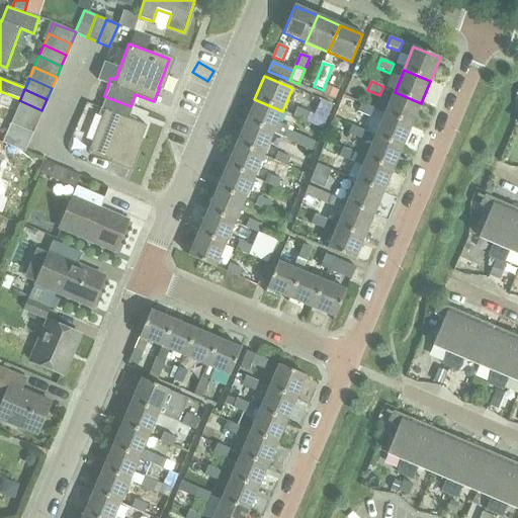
[(395,92),(384,114),(412,125),(421,103),(395,92)]
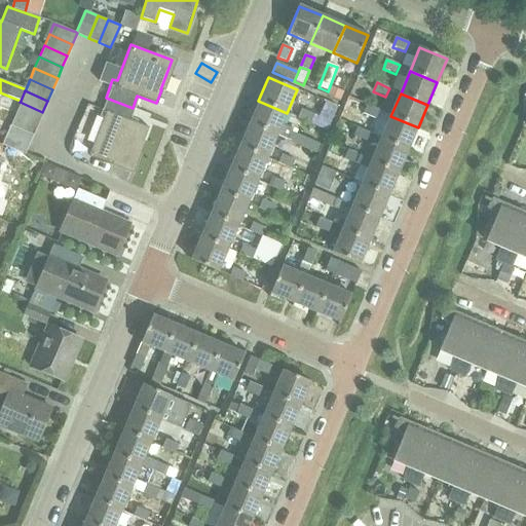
[(133,108),(106,98),(99,116),(103,118),(88,154),(129,170),(141,140),(142,141),(147,127),(127,120),(133,108)]
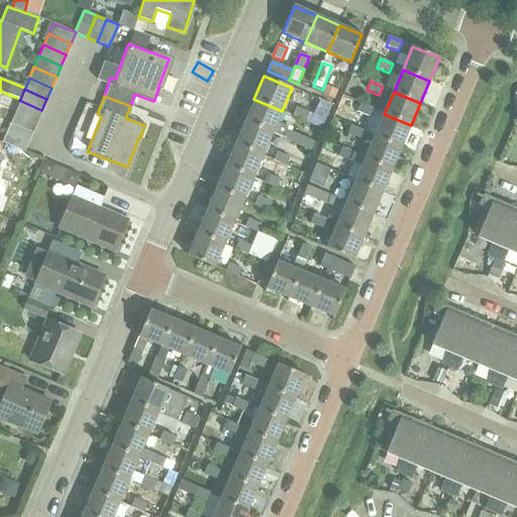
[(253,99),(243,121),(273,133),(311,150),(315,142),(288,130),(289,127),(278,122),(282,111),(253,99)]
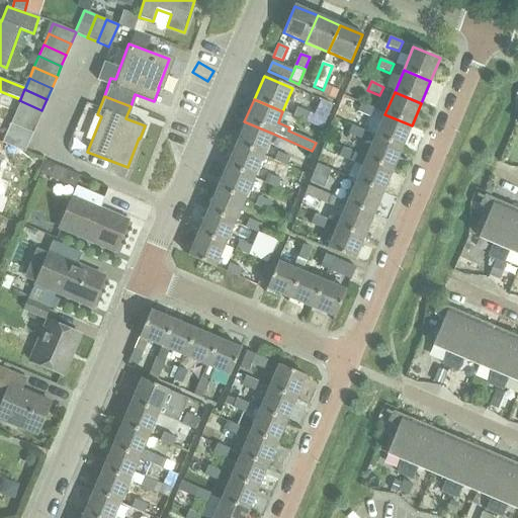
[(19,100),(14,112),(37,121),(41,110),(19,100)]
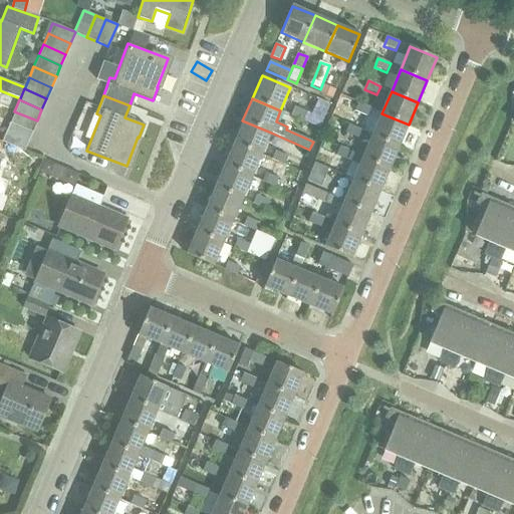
[(355,110),(367,116),(371,108),(359,102),(355,110)]
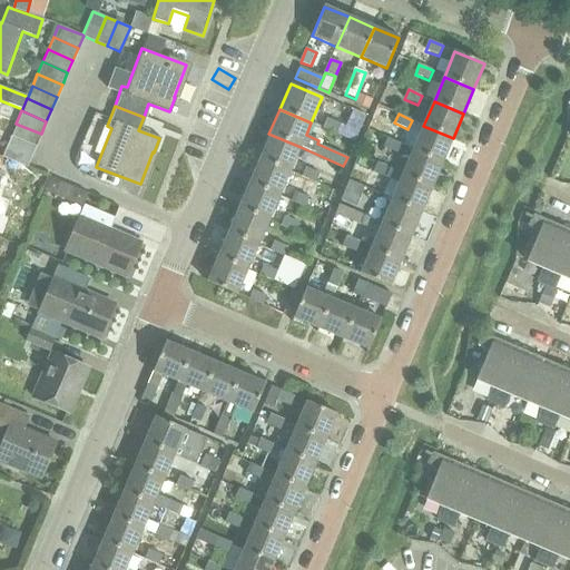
[(323,129),(355,143),(362,128),(342,120),(341,124),(327,118),(323,129)]
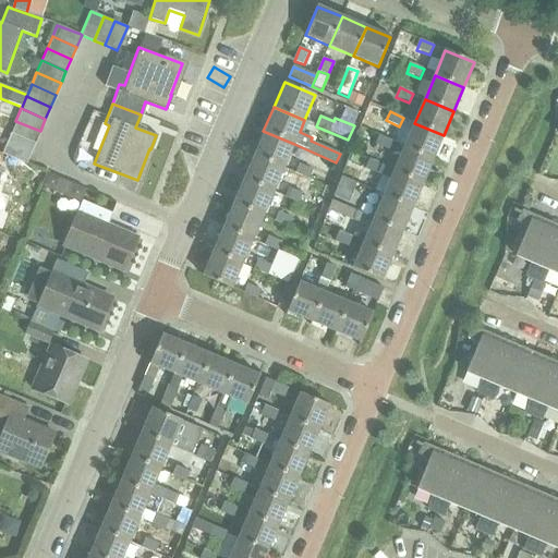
[(15,121),(11,133),(35,144),(40,131),(15,121)]
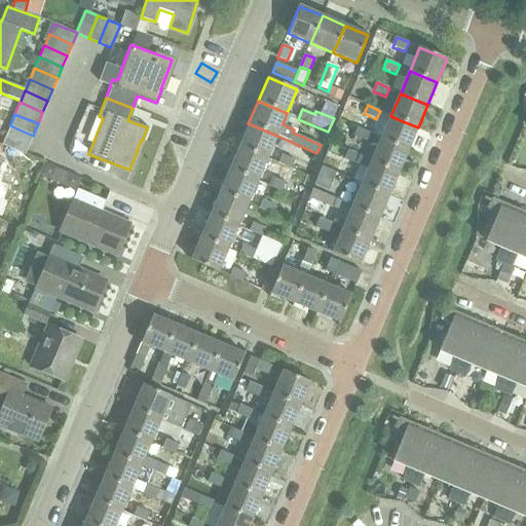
[(390,116),(380,140),(409,151),(418,127),(390,116)]
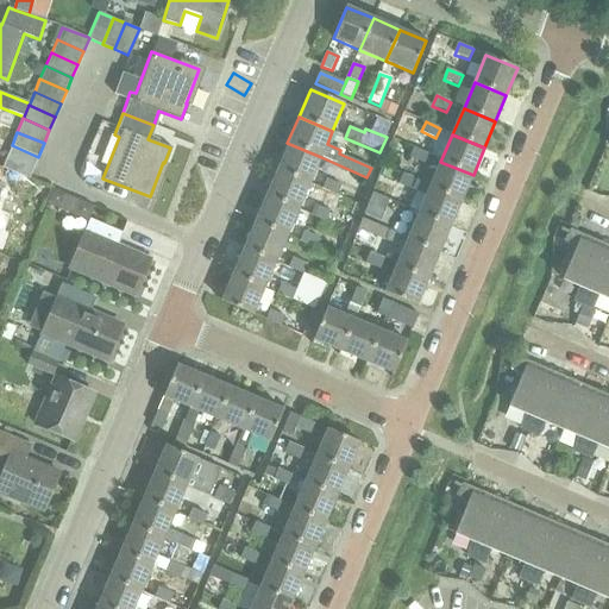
[(287,143),(276,169),(309,183),(321,157),(287,143)]
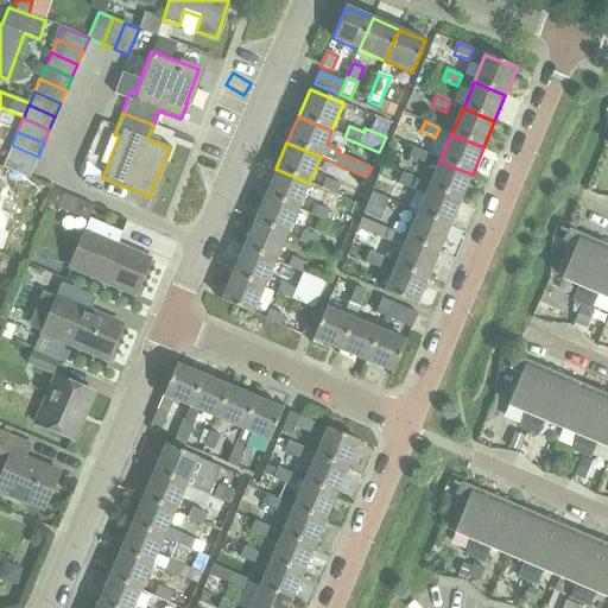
[(38,157),(12,145),(1,168),(29,178),(38,157)]
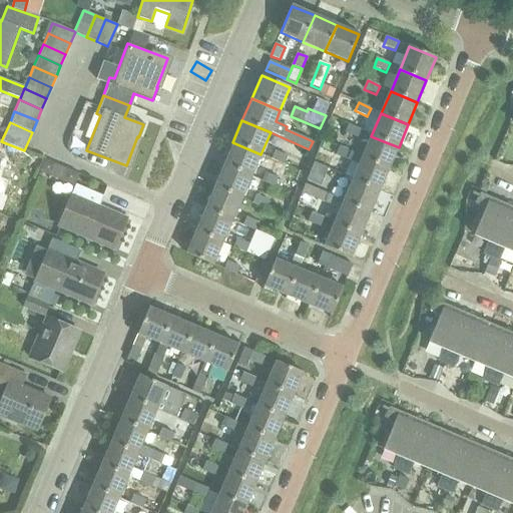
[(349,124),(346,133),(358,138),(362,129),(349,124)]
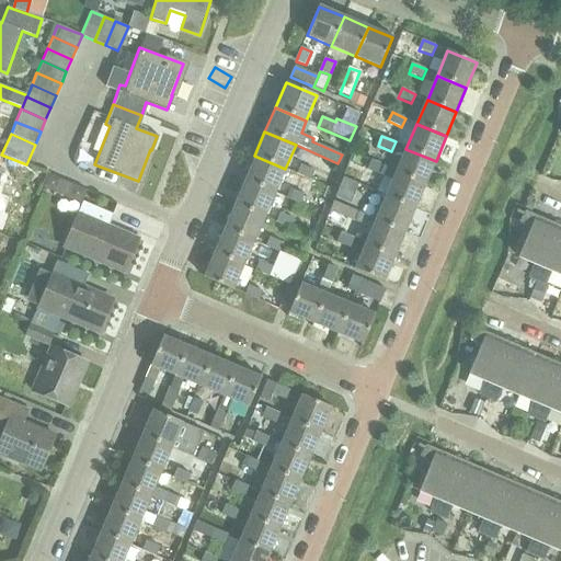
[(84,146),(79,160),(88,164),(93,149),(84,146)]
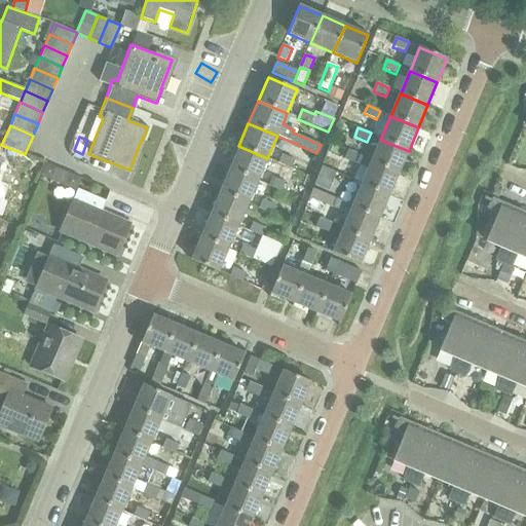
[(371,162),(400,174),(409,151),(380,140),(372,160),(371,162)]
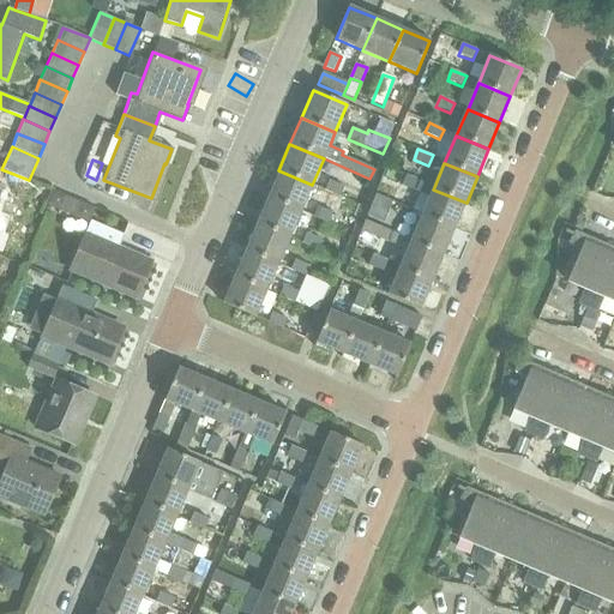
[(278,170),(268,197),(301,211),(307,198),(312,185),(278,170)]
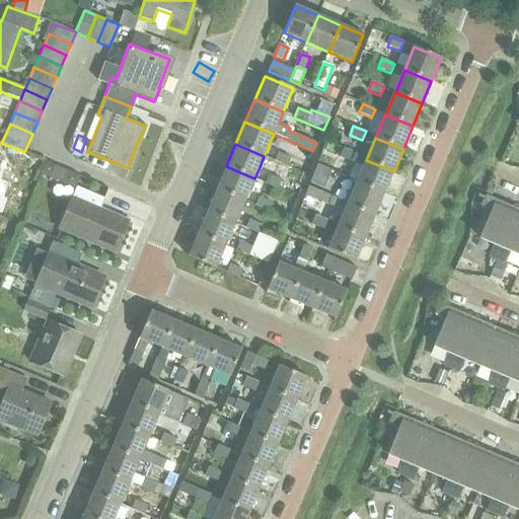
[(345,148),(341,157),(352,162),(356,153),(345,148)]
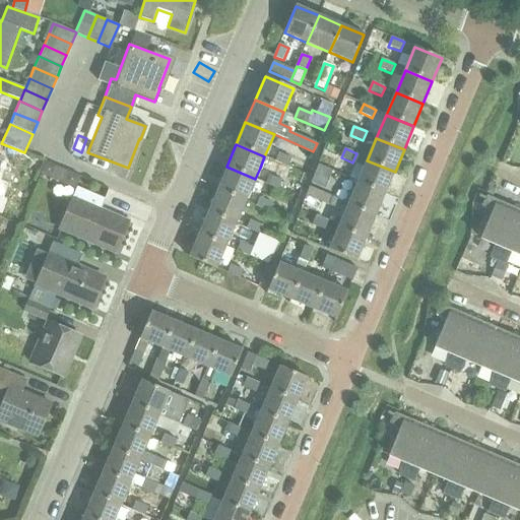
[(293,158),(279,153),(275,161),(288,168),(293,158)]
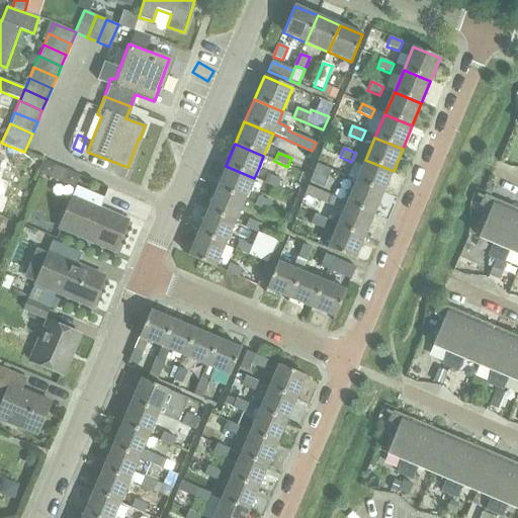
[(355,154),(352,162),(362,167),(356,181),(356,182),(384,193),(394,171),(365,160),(366,158),(355,154)]
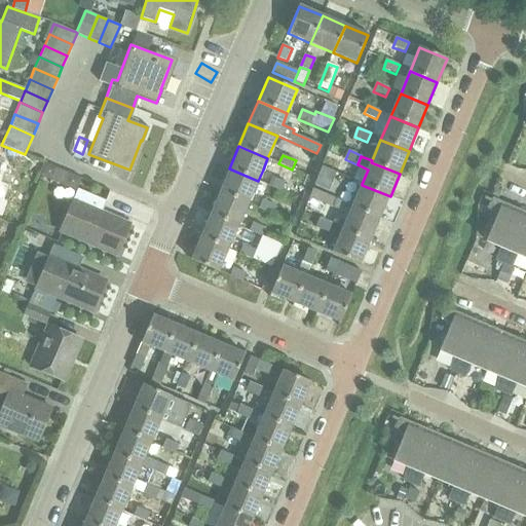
[(46,164),(41,177),(53,182),(59,170),(46,164)]
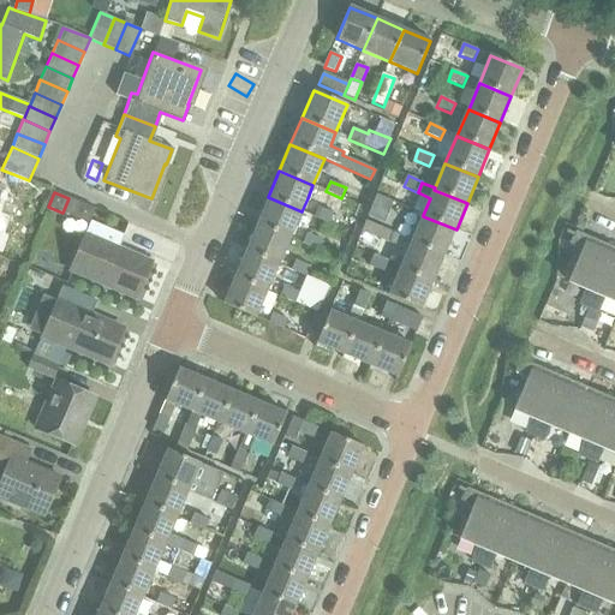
[(377,193),(368,216),(387,224),(390,213),(395,201),(377,193)]
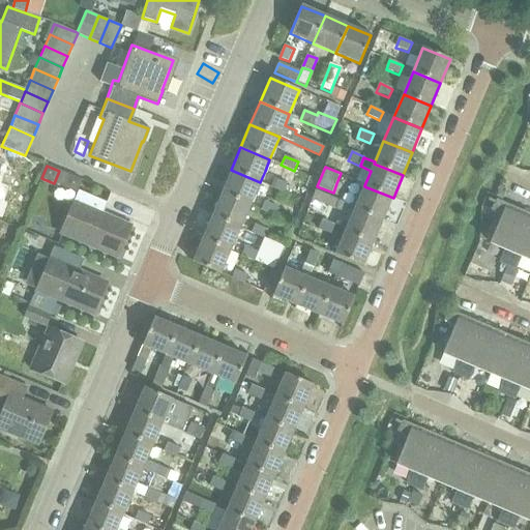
[(231,170),(221,193),(251,205),(260,182),(231,170)]
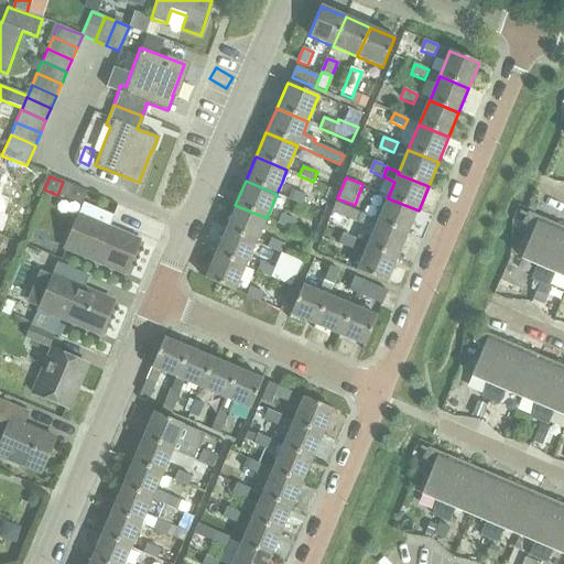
[(377,190),(362,184),(358,195),(372,201),(377,190)]
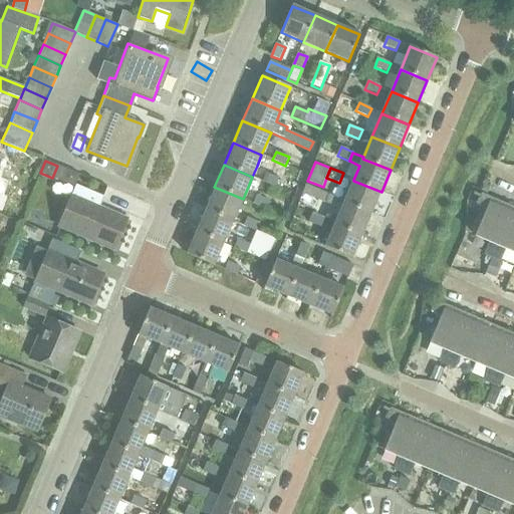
[(266,174),(262,183),(275,188),(279,179),(267,174),(266,174)]
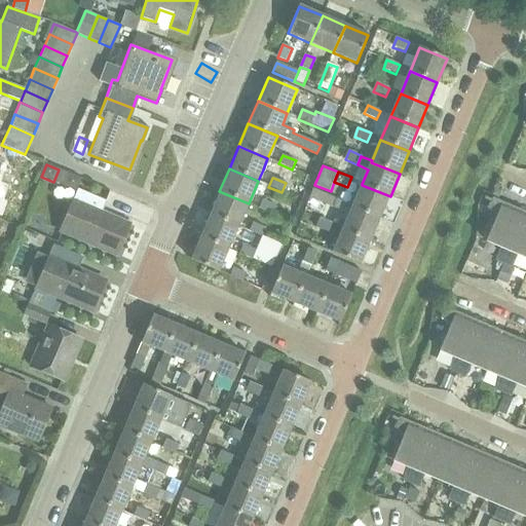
[(362,185),(352,208),(380,220),(390,196),(362,185)]
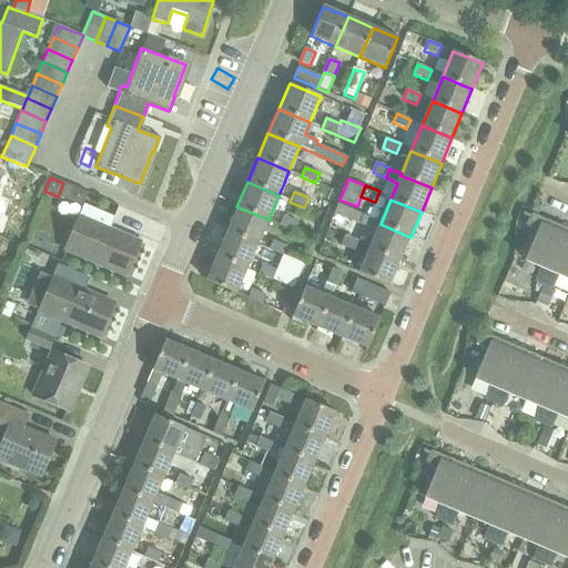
[(64,250),(127,275),(140,242),(109,229),(114,216),(83,204),(64,250)]
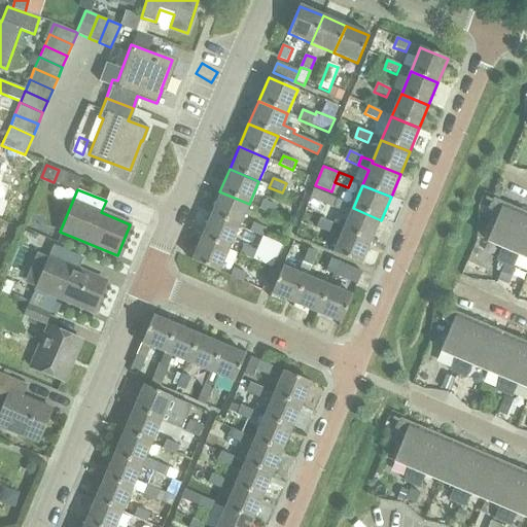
[(314,189),(310,199),(339,210),(343,202),(314,189)]
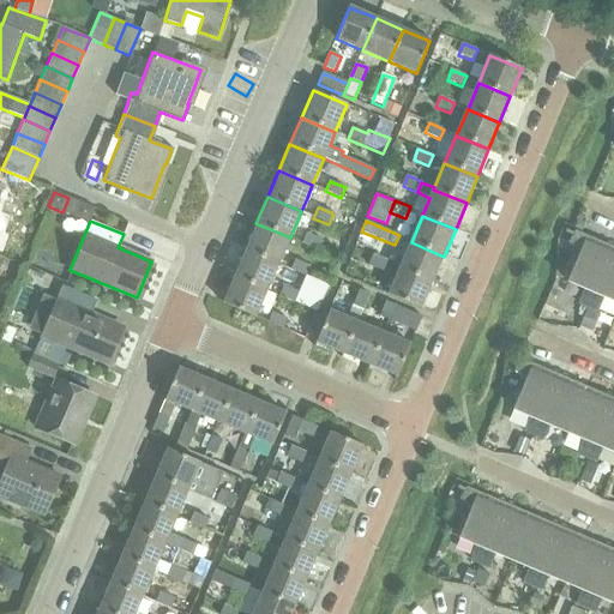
[(256,223),(245,250),(278,264),(290,238),(256,223)]
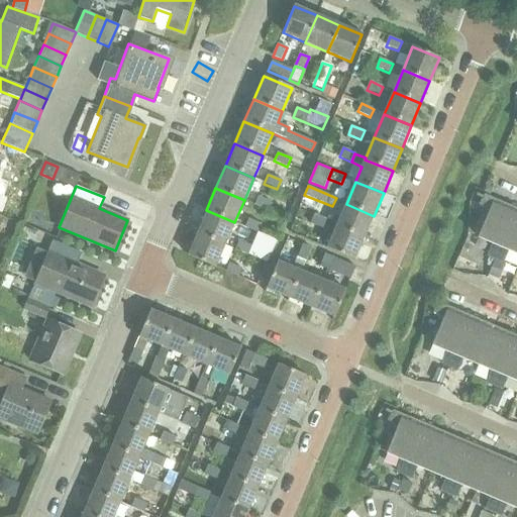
[(487,255),(496,260),(516,208),(485,195),(479,205),(489,211),(478,237),(493,243),(487,255)]
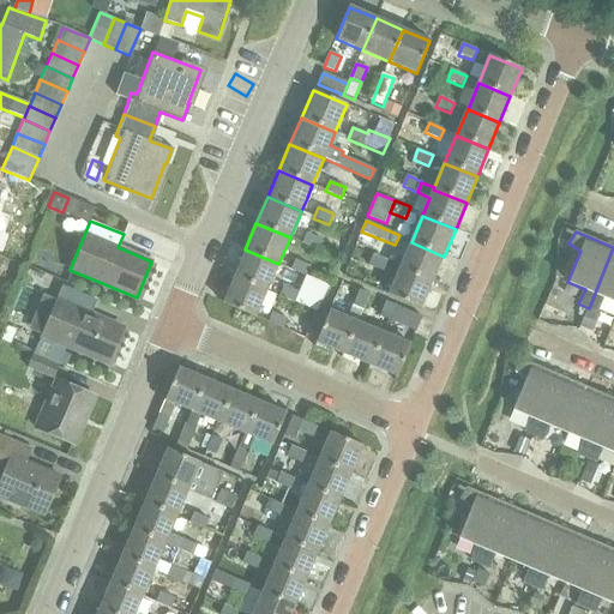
[(307,234),(302,245),(318,251),(323,240),(307,234)]
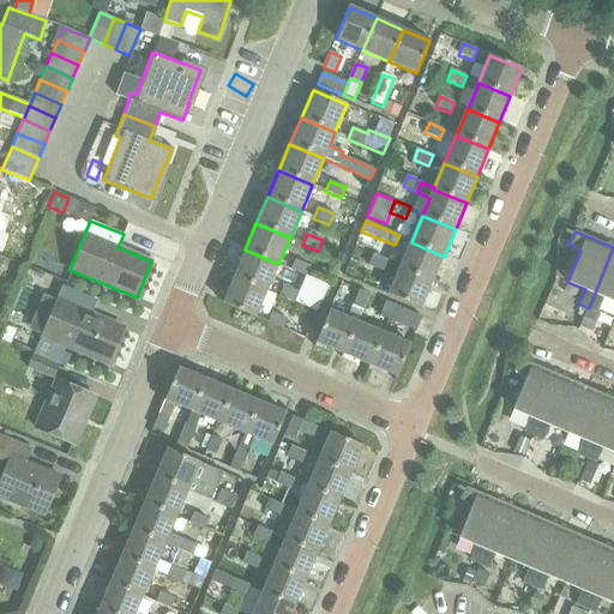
[(411,242),(399,269),(433,283),(444,257),(411,242)]
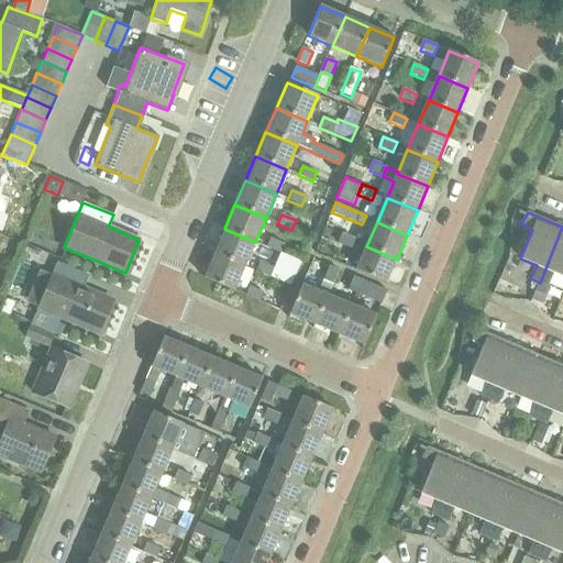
[(554,273),(562,276),(562,227),(540,283),(549,286),(554,273)]
